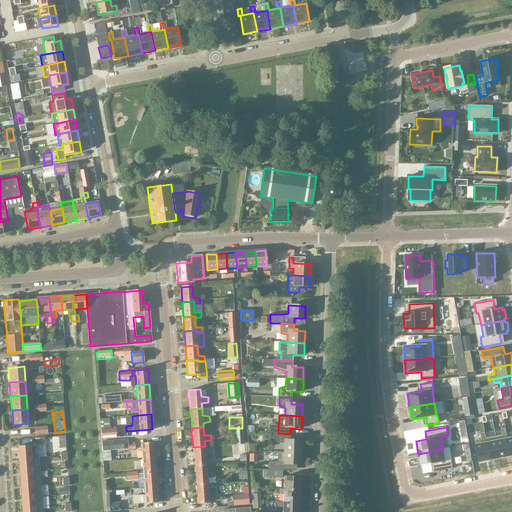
[(500,458),(510,456),(506,433),(505,428),(501,429),(502,435),(495,436),(500,458)]
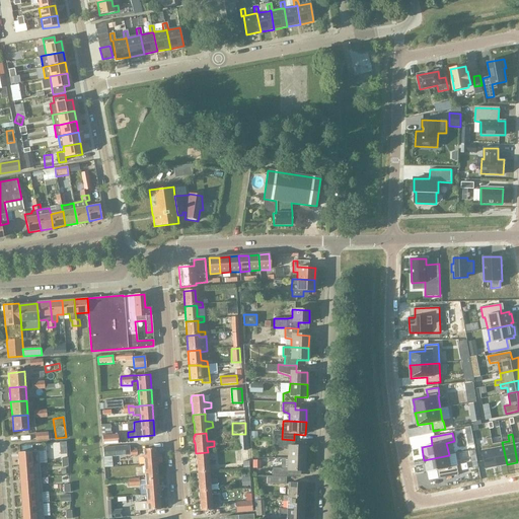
[(118,443),(118,435),(101,436),(102,444),(118,443)]
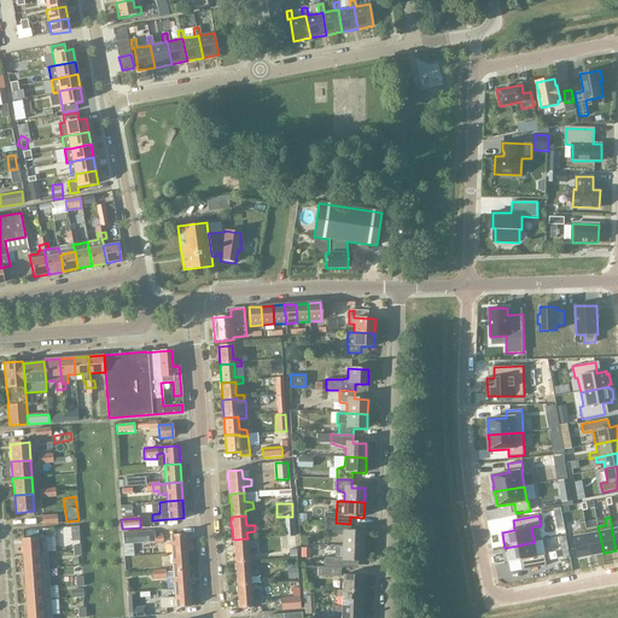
[(295,549),(293,518),(284,518),(285,541),(283,541),(283,551),(295,549)]
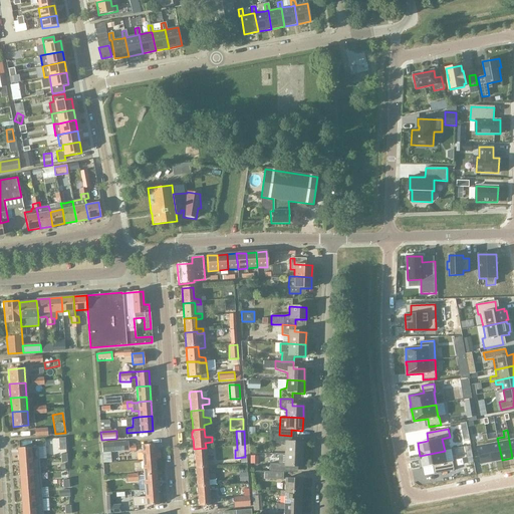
[(481,464),(491,462),(487,439),(486,434),(482,435),(483,441),(476,442),(481,464)]
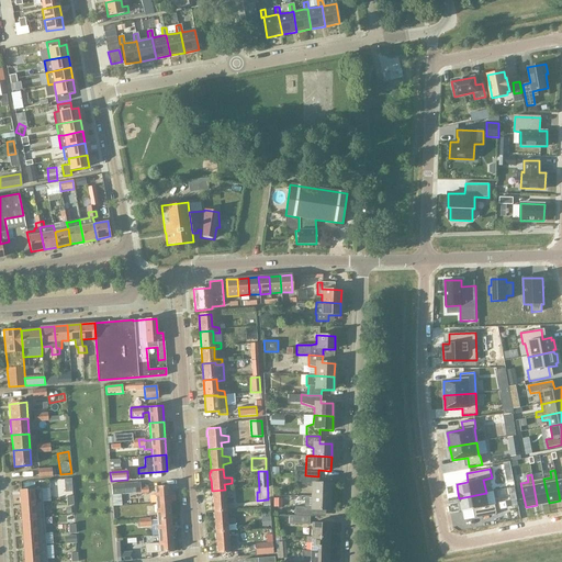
[(318,484),(318,476),(305,475),(296,475),(296,483),(305,485),(305,486),(312,487),(311,496),(330,497),(330,484),(318,484)]
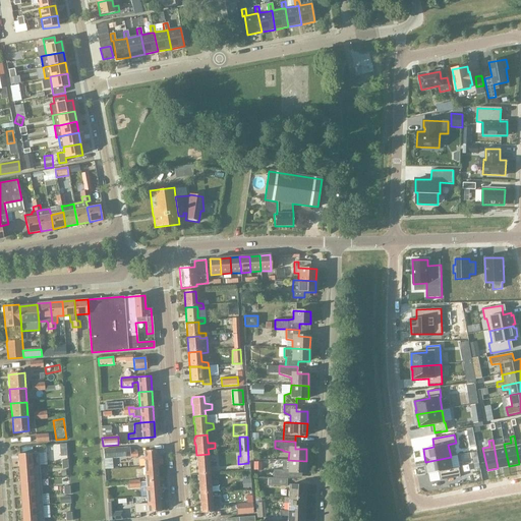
[(495,446),(494,445),(498,468),(509,466),(504,444),(495,446)]
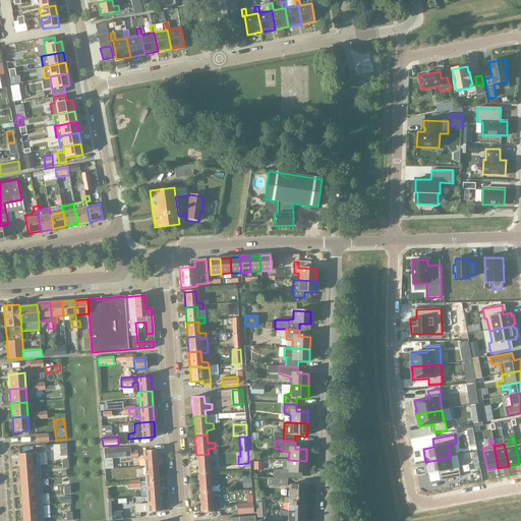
[(104,459),(116,458),(115,448),(103,449),(104,459)]
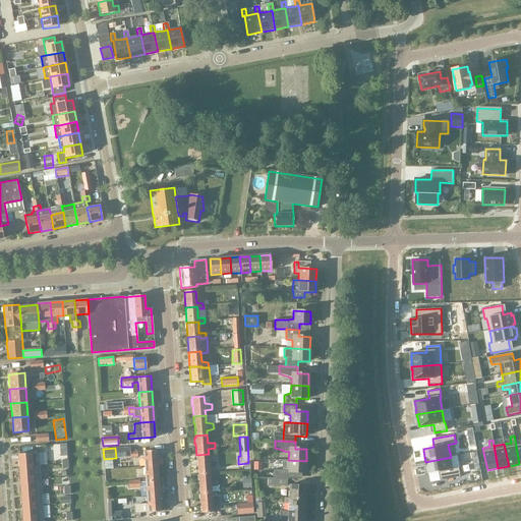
[(145,466),(157,465),(156,450),(143,450),(145,466)]
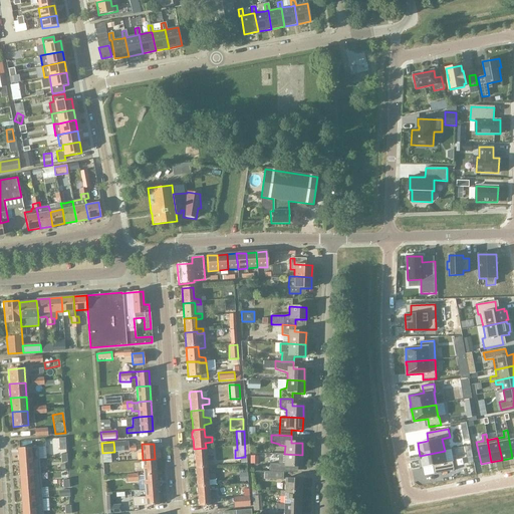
[(39,460),(38,447),(17,448),(18,462),(39,460)]
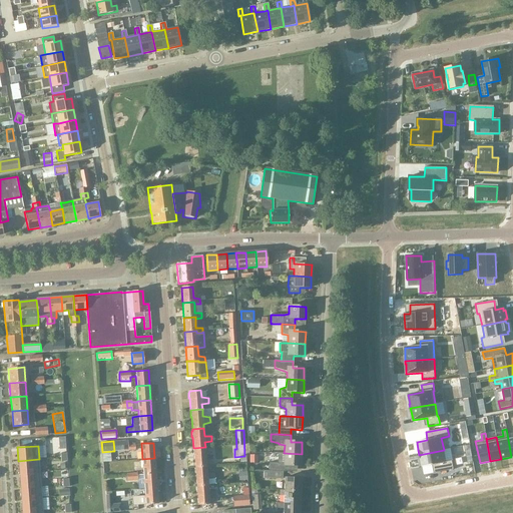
[(195,466),(206,466),(206,461),(212,460),(212,455),(205,454),(205,447),(193,448),(193,449),(192,449),(193,455),(194,455),(195,466)]
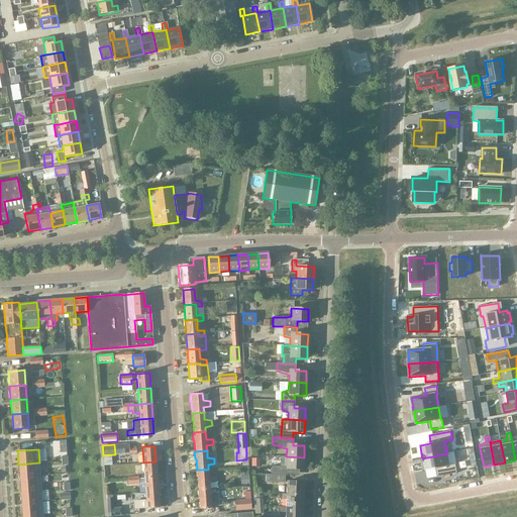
[(447,453),(422,458),(422,461),(423,461),(424,470),(435,468),(436,476),(456,472),(455,464),(449,466),(447,453)]
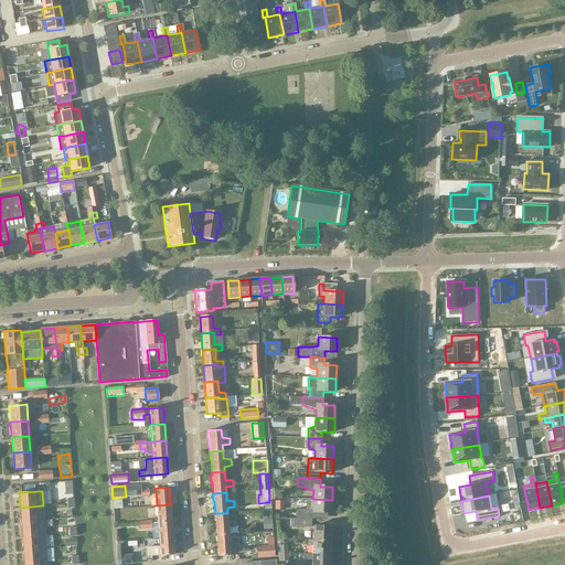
[(331,513),(332,500),(312,499),(312,507),(306,510),(306,519),(311,519),(319,520),(319,513),(331,513)]
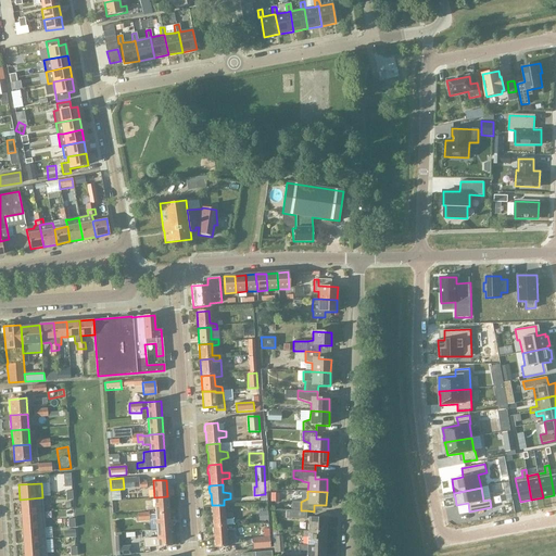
[(269,495),(269,505),(278,505),(279,496),(269,495)]
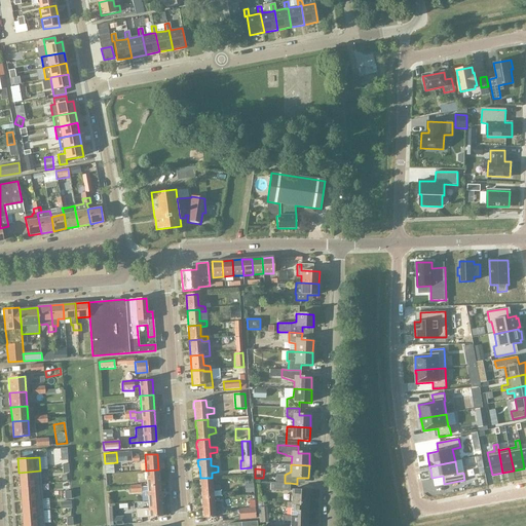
[(147,486),(160,485),(158,470),(146,471),(147,486)]
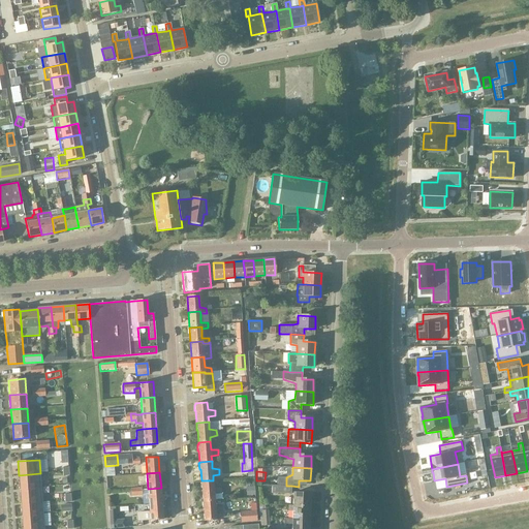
[(41,487),(40,473),(19,475),(20,489),(41,487)]
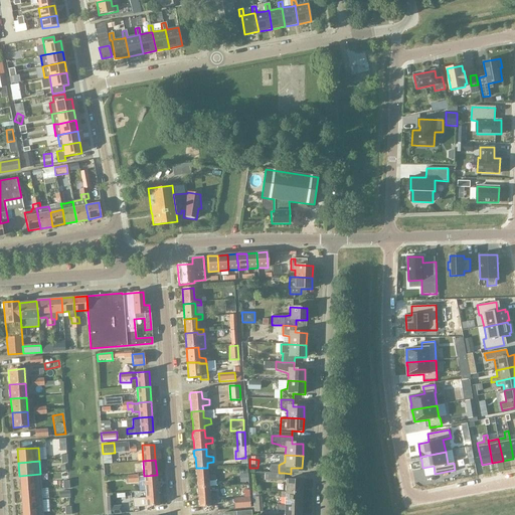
[(197,488),(209,487),(208,482),(215,481),(214,475),(208,475),(207,468),(196,468),(196,470),(195,470),(195,476),(196,475),(197,488)]
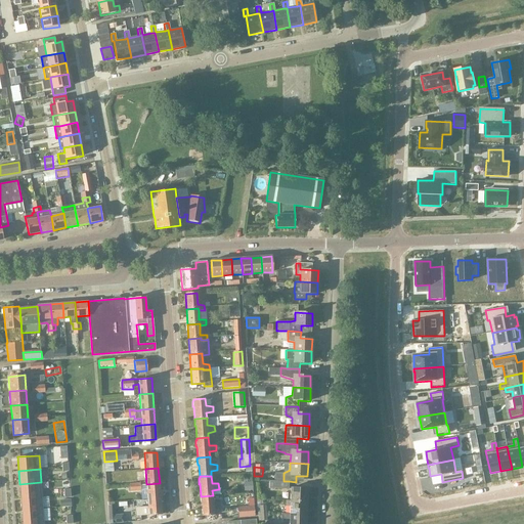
[(289,481),(284,481),(269,481),(269,488),(288,489),(289,481)]
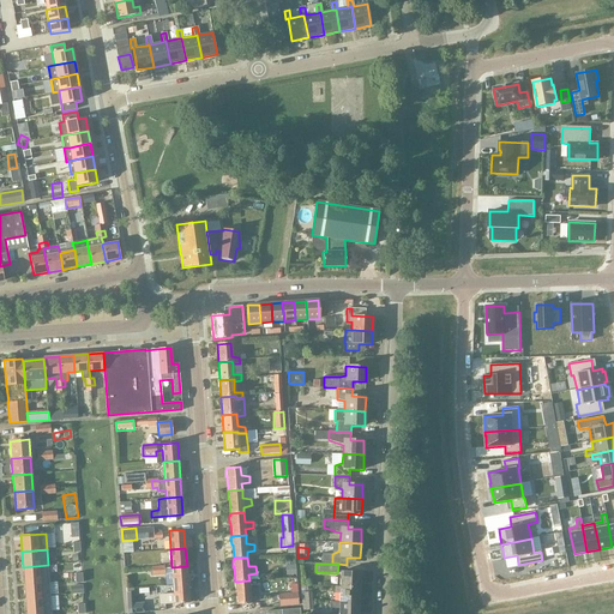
[(49,581),(48,565),(23,567),(24,582),(49,581)]
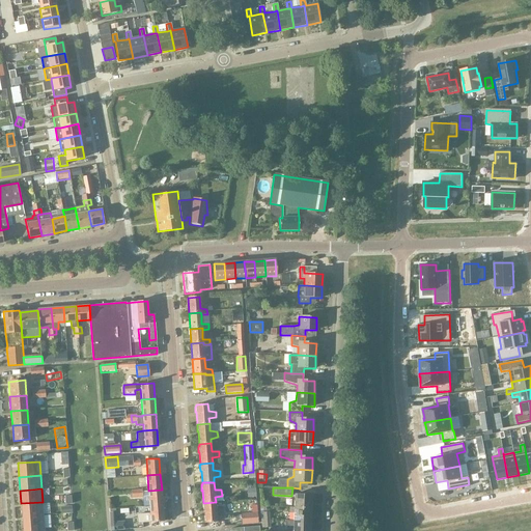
[(149,506),(163,505),(162,490),(148,491),(149,506)]
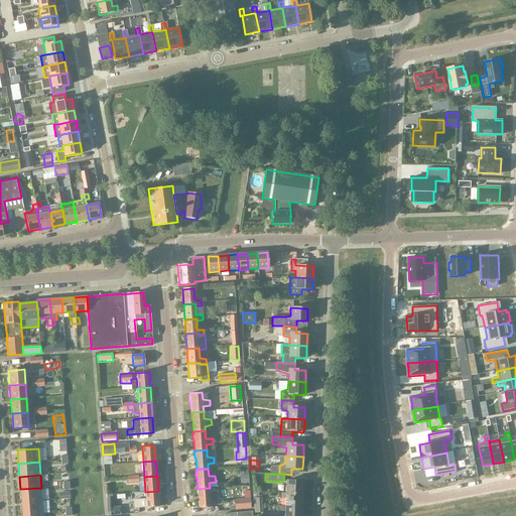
[(240,486),(248,486),(248,478),(240,478),(240,486)]
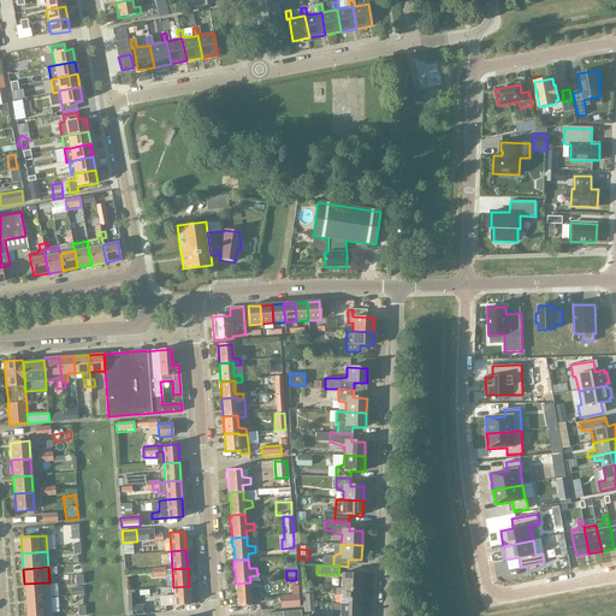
[(341,588),(360,590),(361,574),(342,573),(341,588)]
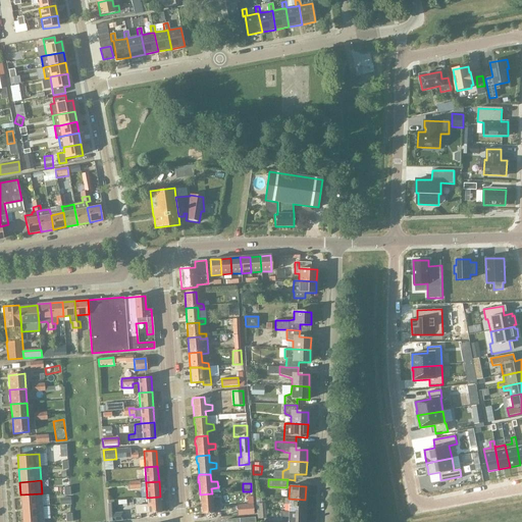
[(43,507),(42,493),(20,494),(21,508),(43,507)]
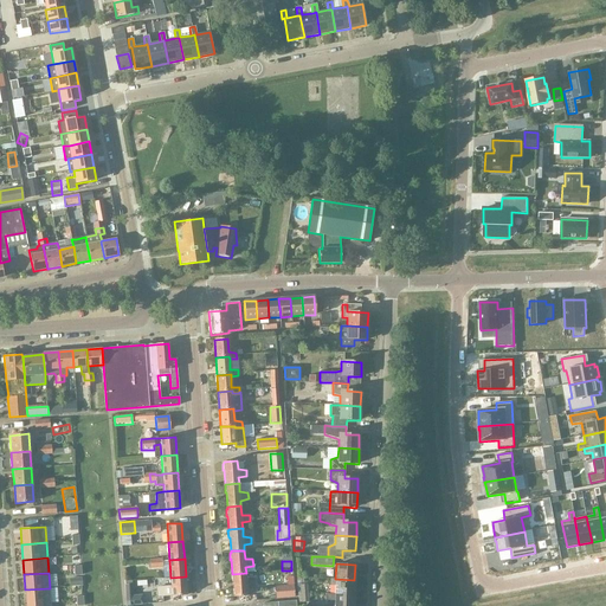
[(234,597),(247,595),(247,591),(255,588),(255,581),(246,581),(246,573),(232,574),(232,575),(231,575),(232,581),(233,581),(234,597)]
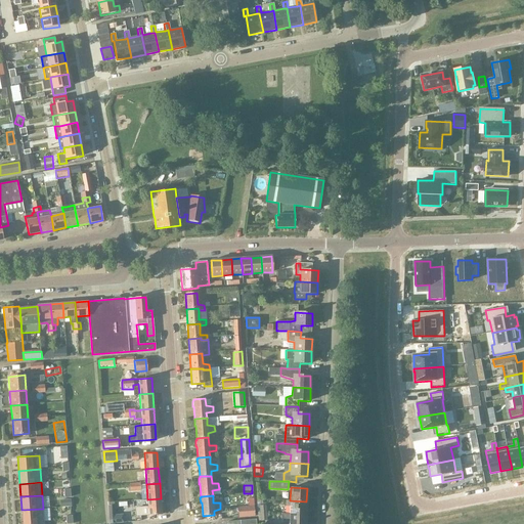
[(135,510),(135,516),(142,515),(148,515),(162,514),(161,498),(147,499),(148,507),(140,507),(140,510),(135,510)]
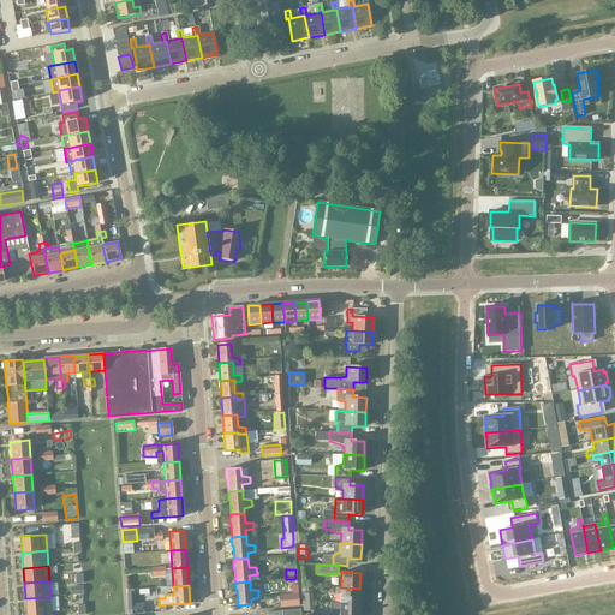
[(359,589),(340,587),(335,587),(335,595),(340,595),(340,602),(359,603),(359,589)]
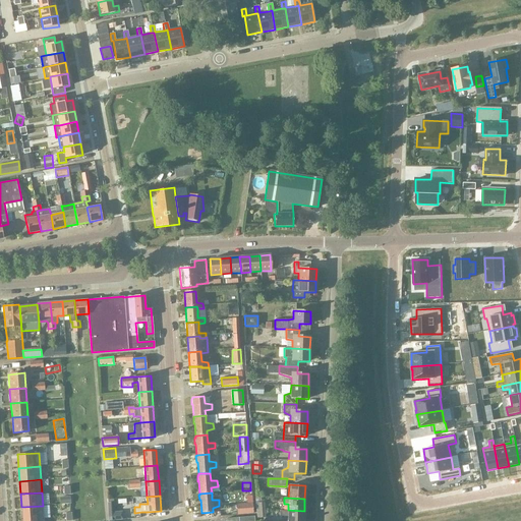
[(252,503),(236,505),(237,515),(253,513),(252,503)]
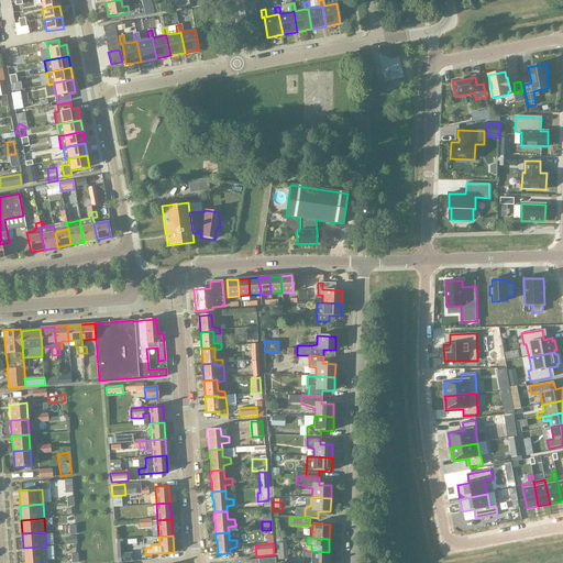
[(47,560),(46,547),(23,548),(24,562),(47,560)]
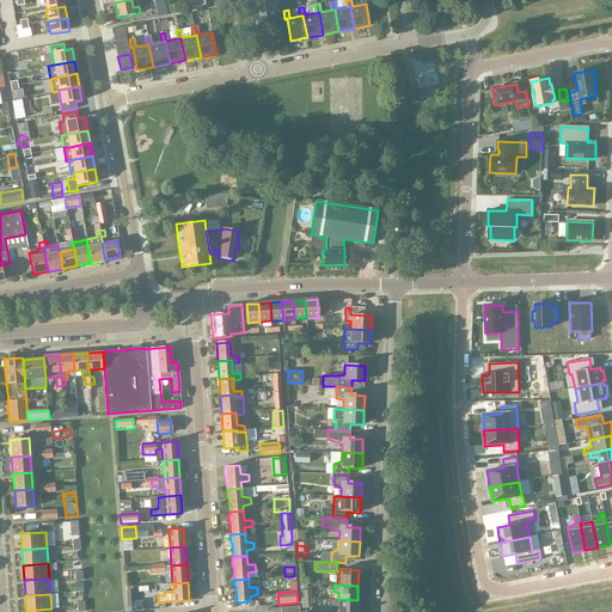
[(356,611),(357,600),(338,599),(329,599),(329,606),(338,606),(337,611),(356,611)]
